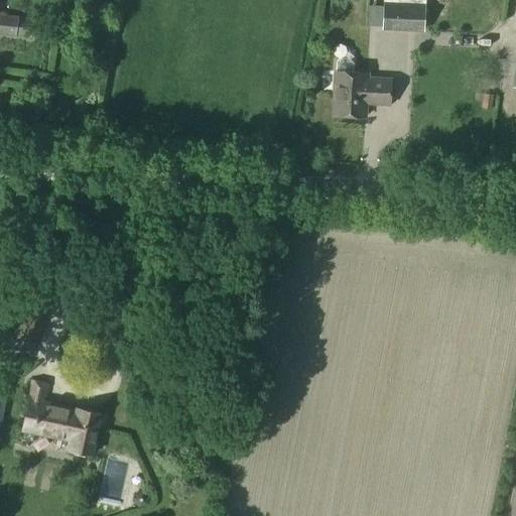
[(384,2),(384,27),(423,29),(424,4),(384,2)]
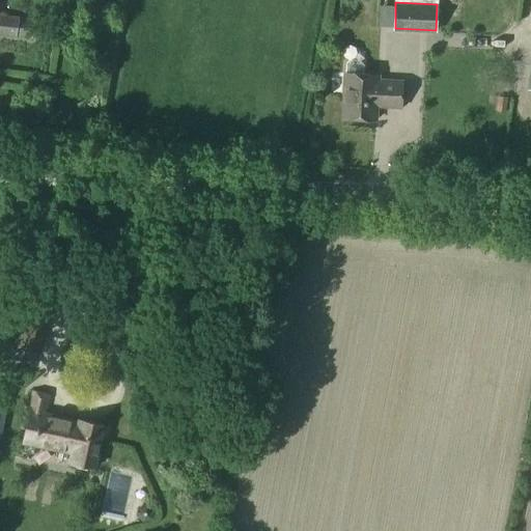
[(31,20),(0,15),(0,35),(29,40),(31,20)]
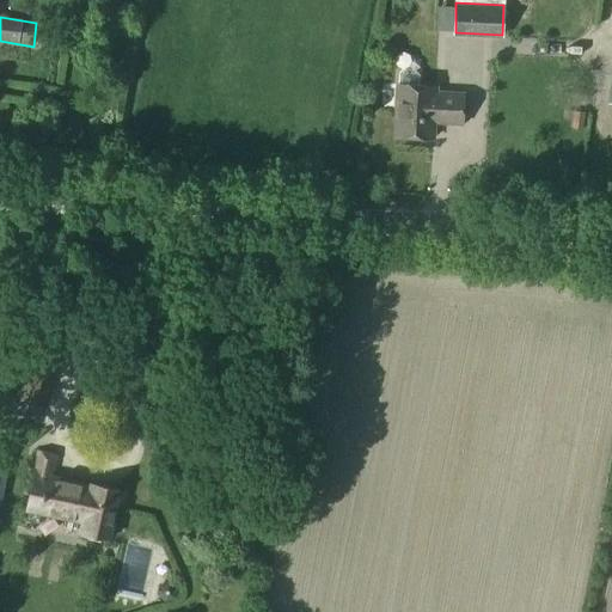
[(395,136),(433,139),(434,120),(442,120),(442,123),(461,124),(463,93),(438,91),(439,86),(420,85),(421,74),(415,68),(407,67),(401,73),(399,84),(397,84),(395,136)]
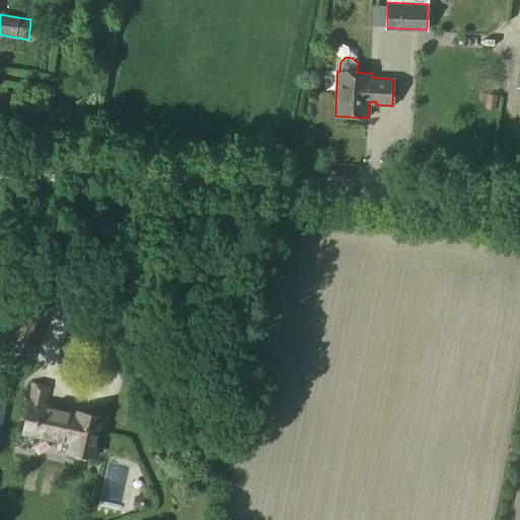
[(19,312),(11,352),(26,356),(29,344),(36,316),(19,312)]
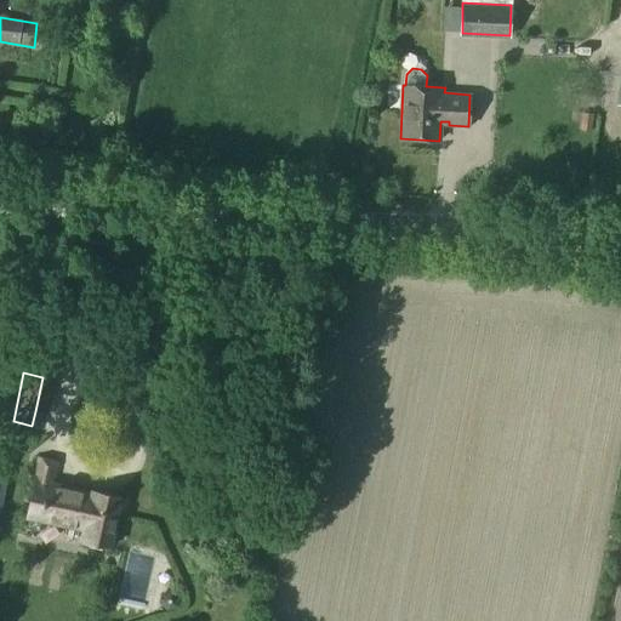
[(0,502),(11,456),(0,453),(0,502)]
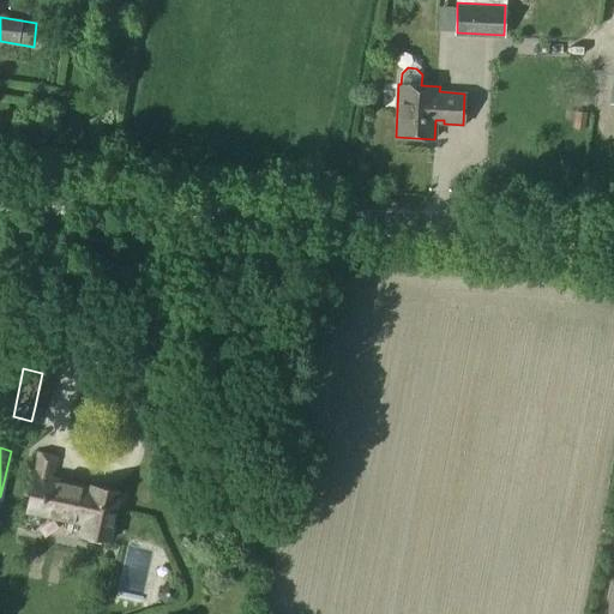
[(38,455),(26,515),(28,516),(26,523),(38,525),(41,518),(79,527),(78,536),(108,543),(119,493),(106,491),(104,493),(50,481),(54,458),(38,455)]
